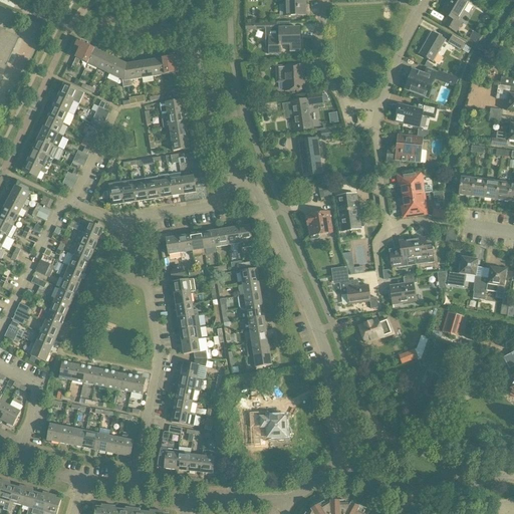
[(284,0),(285,5),(285,16),(290,16),(306,16),(305,0),(284,0)]
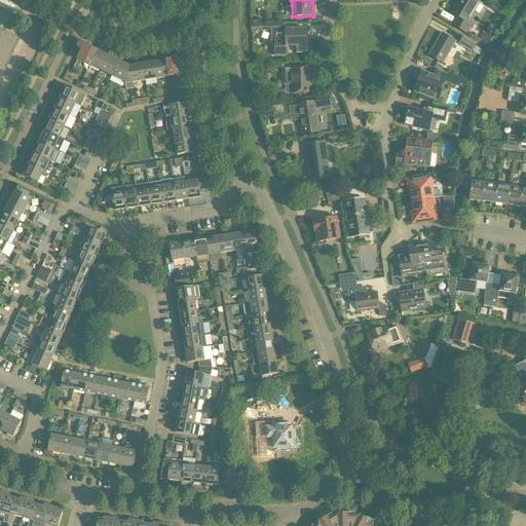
[(459,17),(454,26),(466,33),(472,23),(468,21),(480,3),(474,0),(459,0),(452,12),(459,17)]
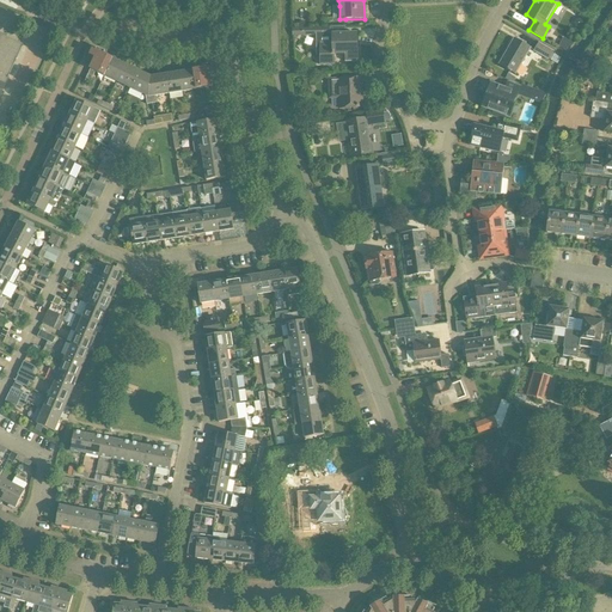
[(320,53),(320,61),(320,63),(334,63),(334,54),(346,54),(346,61),(357,61),(356,34),(330,35),(330,28),(292,28),(292,36),(316,35),(317,50),(320,53)]
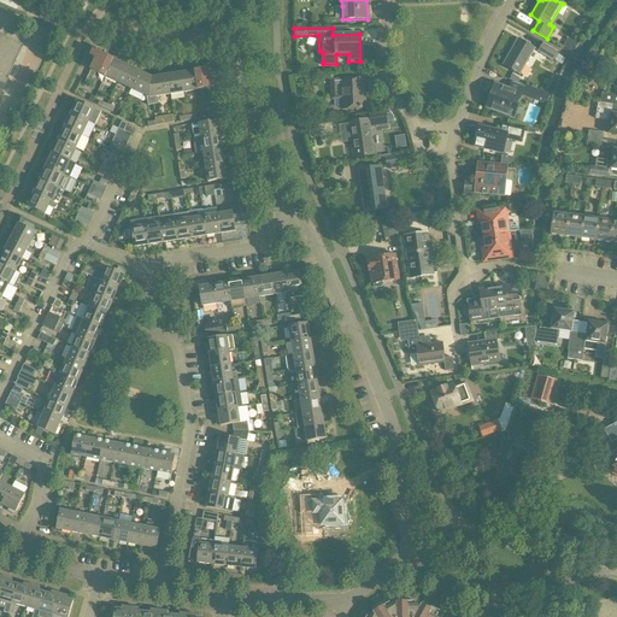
[(0,97),(5,86),(1,83),(5,77),(7,78),(22,46),(0,35),(0,97)]
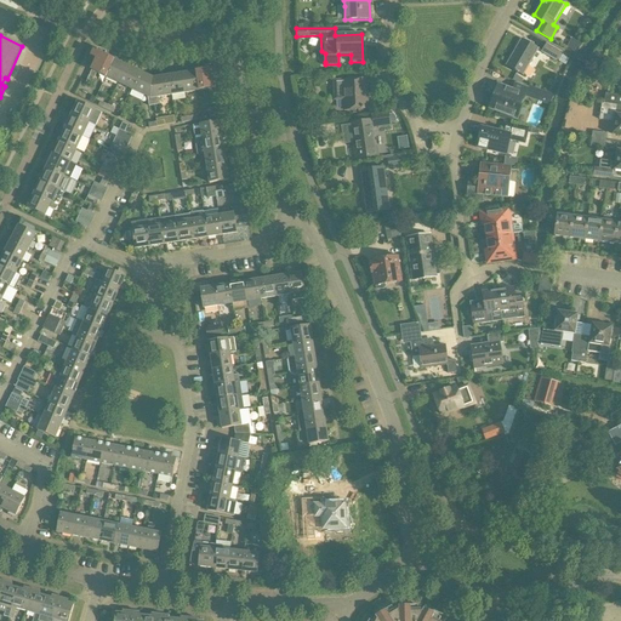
[(523,75),(539,49),(523,39),(507,66),(516,70),(516,72),(518,73),(519,73),(523,75)]
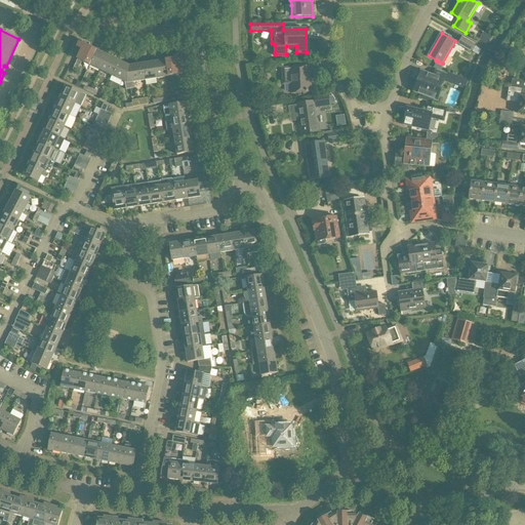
[(480,41),(487,45),(491,38),(485,34),(480,41)]
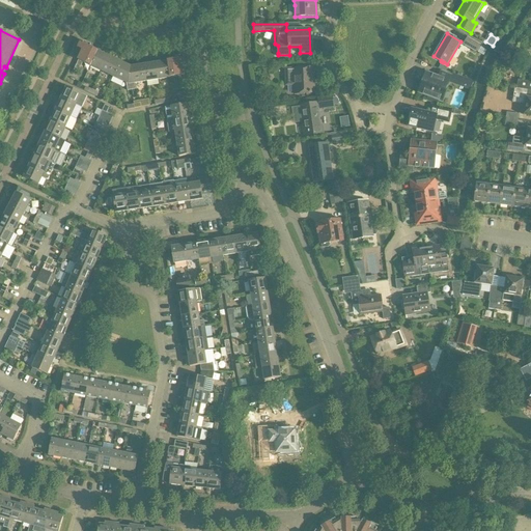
[(468,37),(468,38),(464,44),(476,51),(480,45),(468,37)]
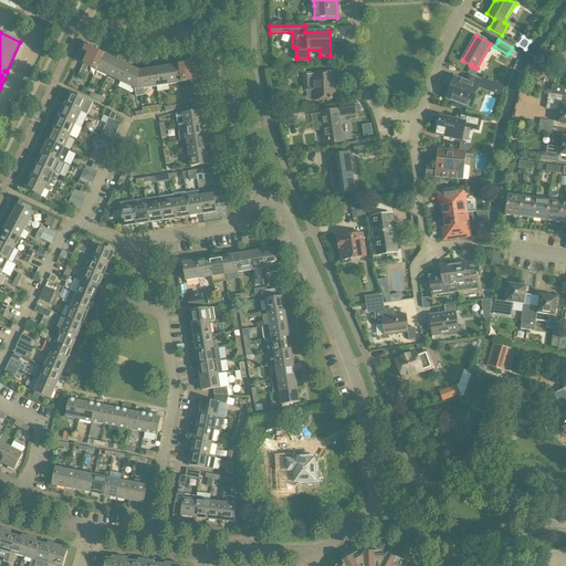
[(103,54),(86,46),(83,52),(88,54),(83,65),(88,67),(96,71),(103,54)]
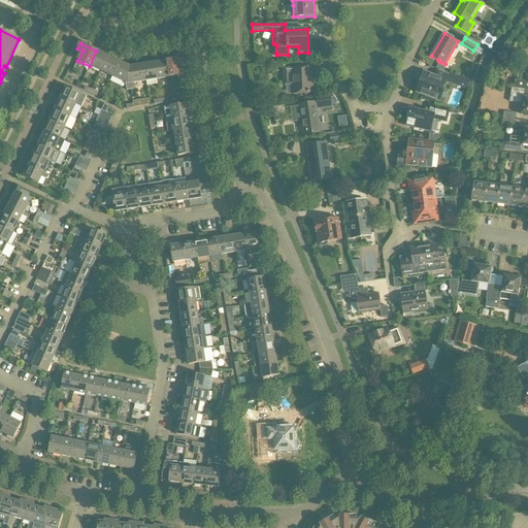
[(107,56),(96,51),(90,66),(100,71),(107,56)]
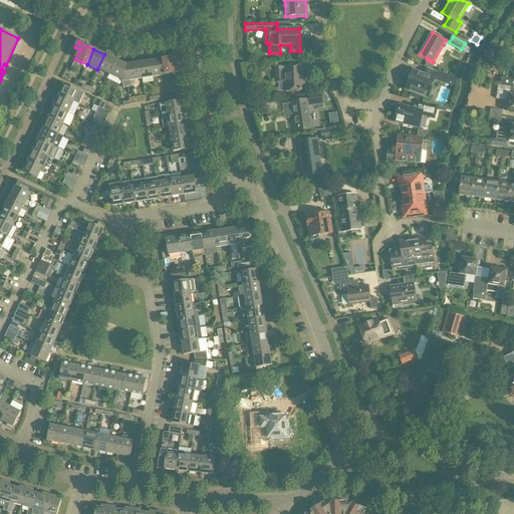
[(115,59),(104,54),(97,69),(108,74),(115,59)]
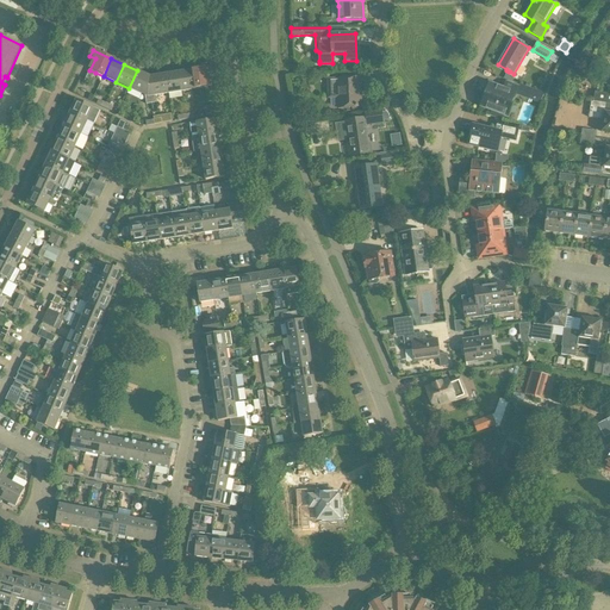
[(205,88),(211,87),(210,75),(216,74),(215,67),(193,70),(197,89),(205,88)]
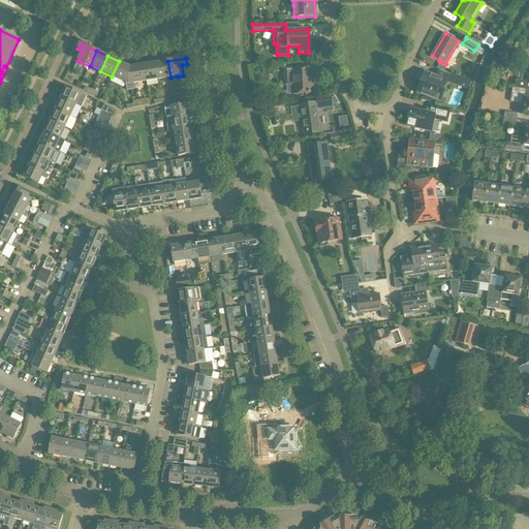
[(528,61),(523,60),(522,72),(528,72),(528,74),(528,82),(516,80),(515,88),(526,90),(528,90),(528,61)]
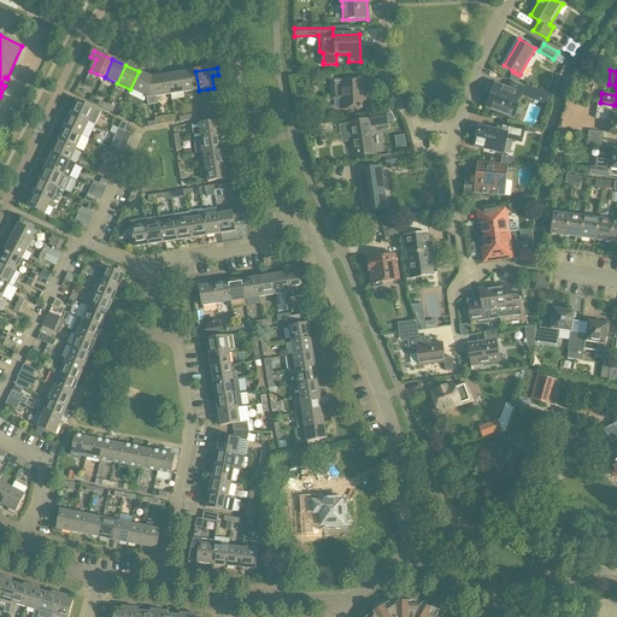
[(97,74),(90,71),(86,82),(90,84),(97,74)]
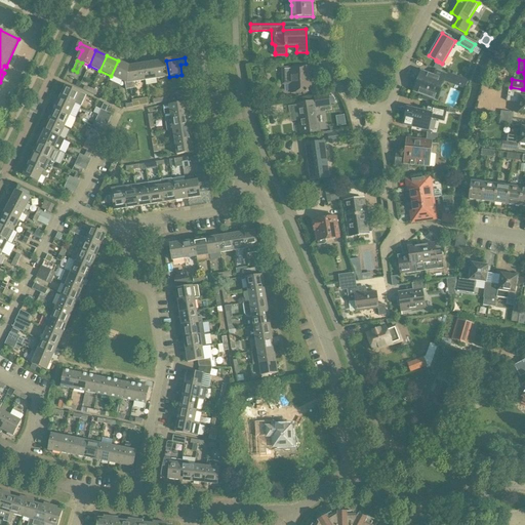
[(129,67),(118,61),(111,76),(125,82),(126,90),(134,89),(133,83),(132,83),(129,67)]
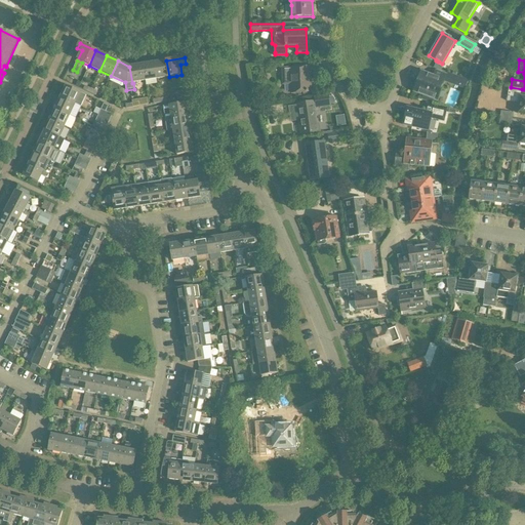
[(166,61),(154,63),(157,79),(169,77),(166,61)]
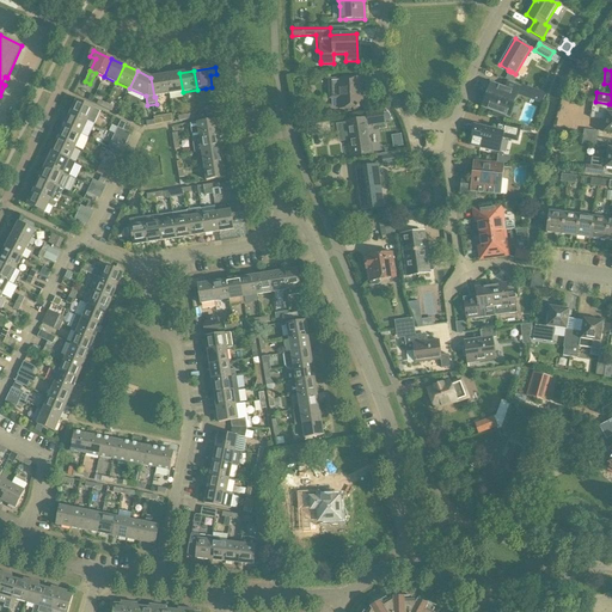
[(183,92),(179,73),(165,75),(169,95),(183,92)]
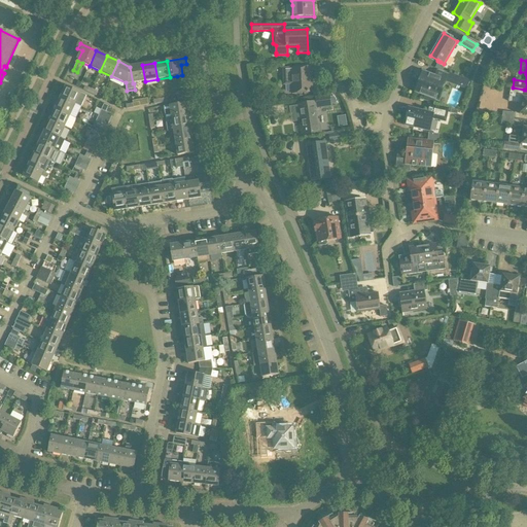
[(145,81),(142,65),(130,67),(133,83),(134,83),(145,81)]
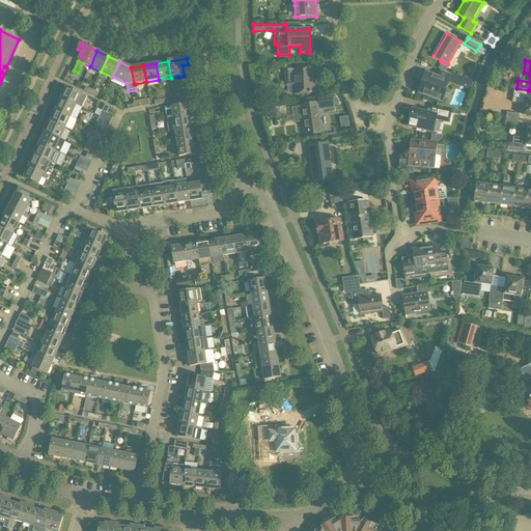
[(313,68),(294,68),(286,70),(286,85),(294,85),(295,93),(312,93),(311,77),(314,77),(313,68)]
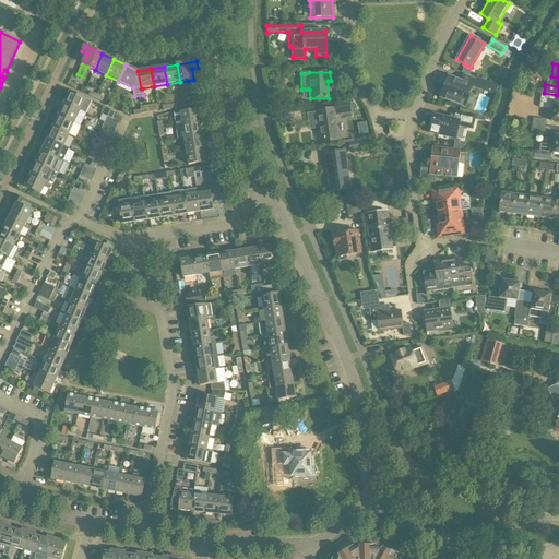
[(449,76),(442,92),(445,93),(443,98),(451,102),(449,106),(460,110),(462,106),(467,93),(470,94),(475,80),(464,75),(462,81),(449,76)]
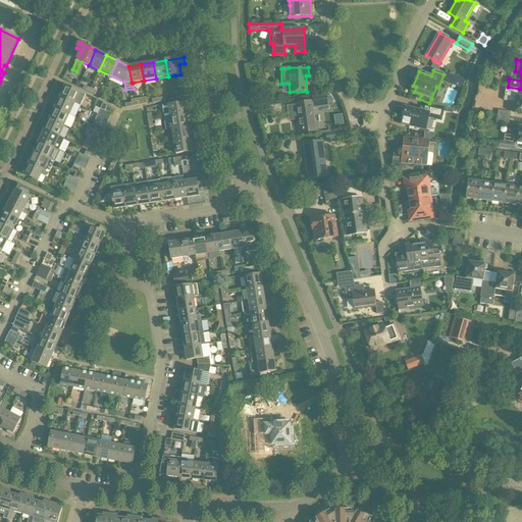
[(86,95),(81,93),(65,86),(59,97),(74,104),(81,106),(86,95)]
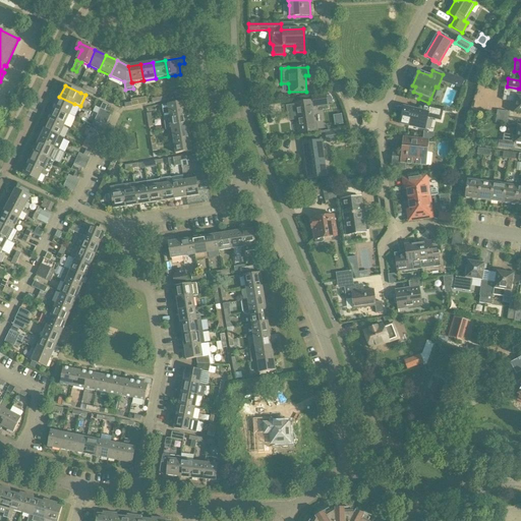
[(505,87),(504,94),(503,100),(515,102),(514,112),(520,113),(520,95),(517,95),(518,89),(507,87),(507,88),(505,87)]
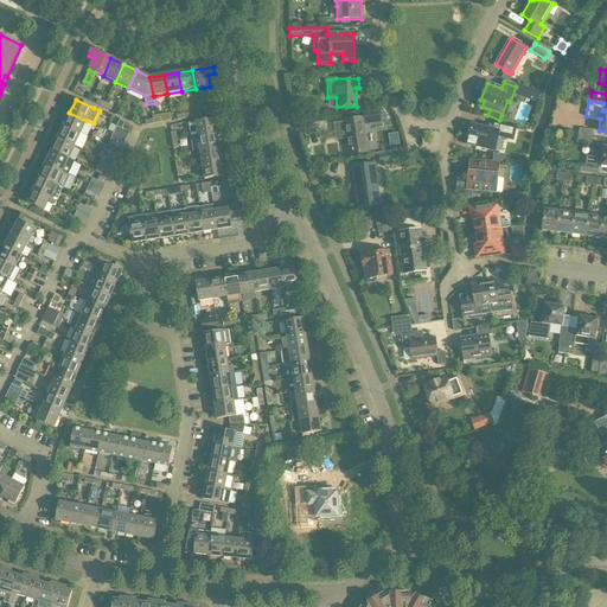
[(215,115),(212,106),(203,107),(205,116),(215,115)]
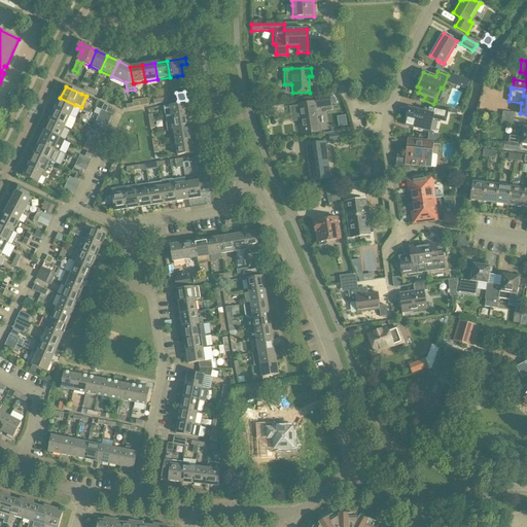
[(299,106),(289,107),(291,123),(300,121),(301,121),(303,135),(321,132),(320,125),(318,126),(316,108),(318,108),(330,106),(329,99),(329,95),(322,96),(322,100),(316,101),(317,103),(315,103),(300,105),(299,106)]
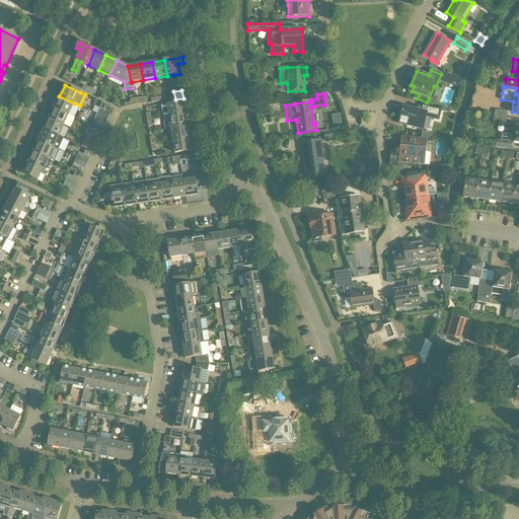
[(74,103),(59,96),(54,107),(69,115),(74,103)]
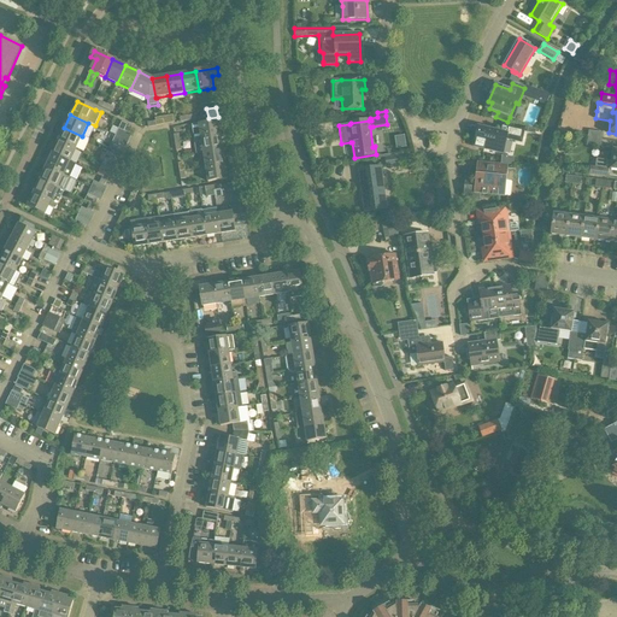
[(218,121),(192,125),(194,140),(221,136),(218,121)]
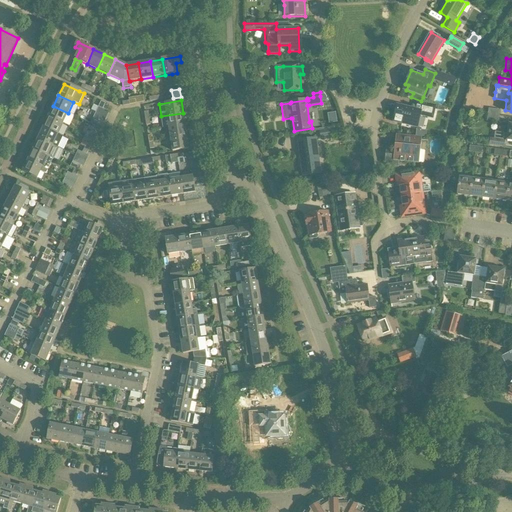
[(433,118),(436,105),(415,100),(413,109),(397,105),(393,121),(417,127),(420,115),(433,118)]
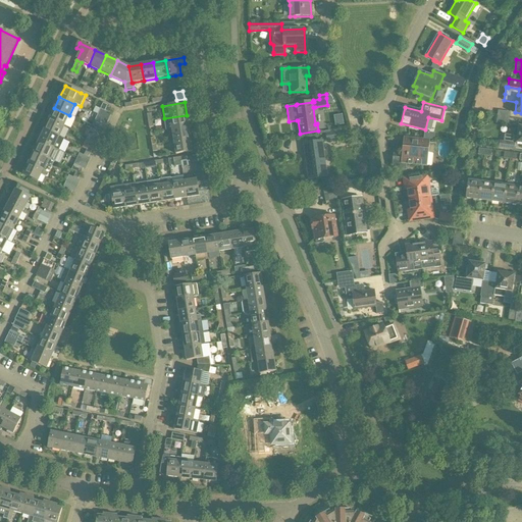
[(111,108),(107,106),(103,104),(100,109),(109,113),(111,108)]
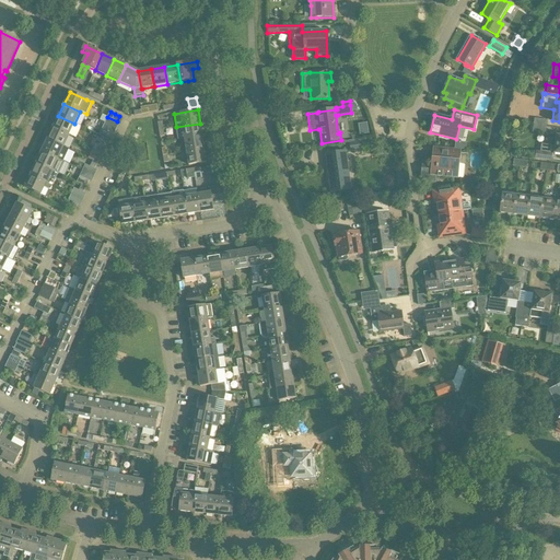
[(74,124),(58,116),(53,128),(69,136),(74,124)]
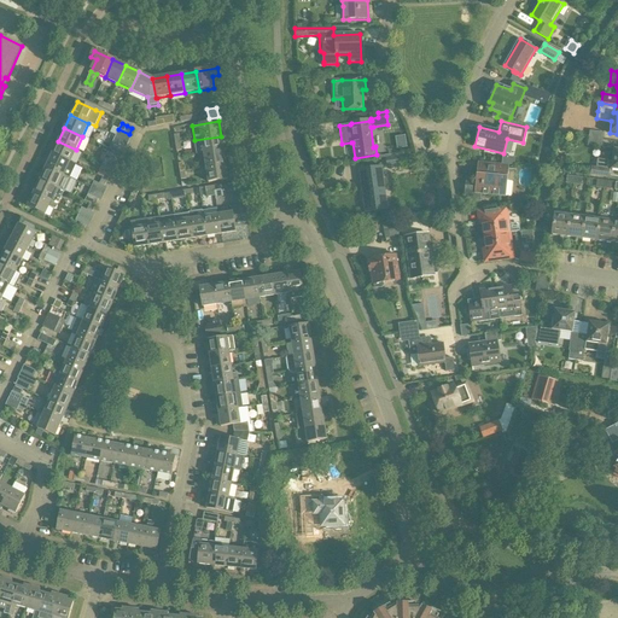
[(223,151),(221,136),(194,140),(197,155),(204,153),(223,151)]
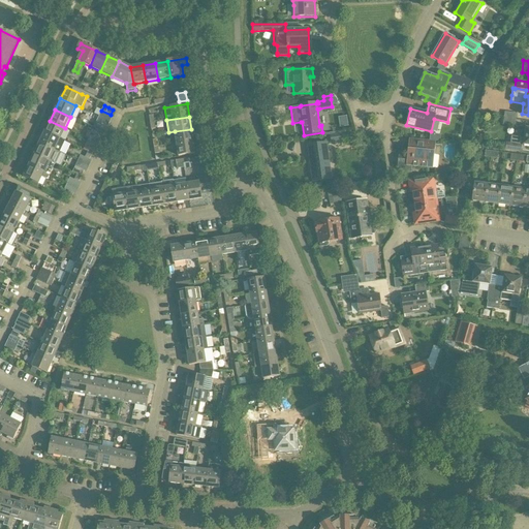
[(516,120),(503,118),(502,125),(515,127),(516,120)]
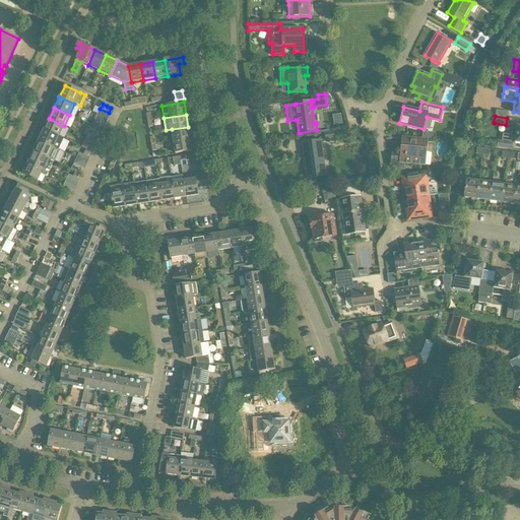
[(64,126),(49,119),(44,130),(59,136),(64,126)]
